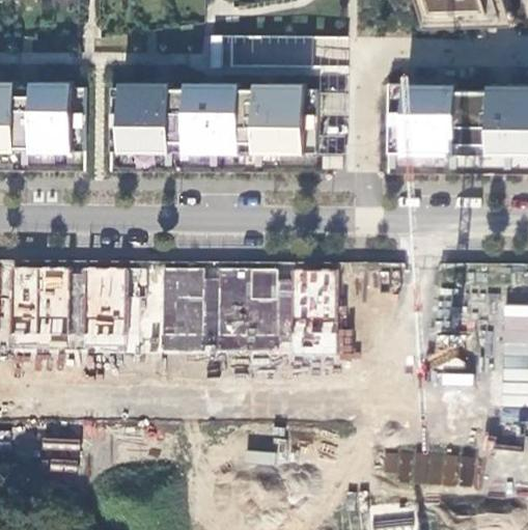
[(512,20),(506,0),(419,0),(424,14),(433,11),(436,22),(512,20)]
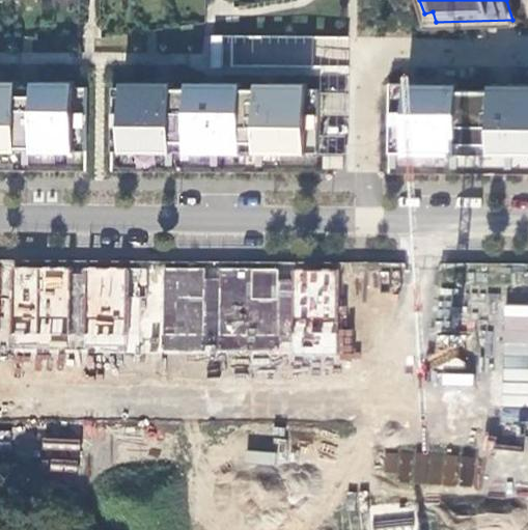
[(221,35),(211,35),(211,66),(211,68),(221,68),(221,35)]
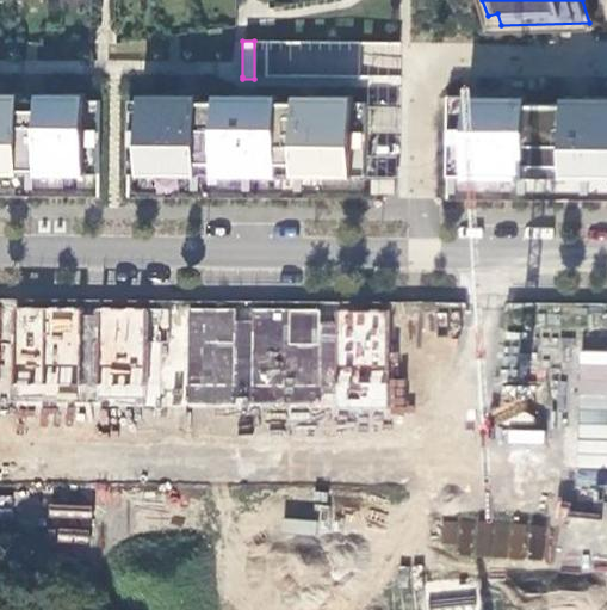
[(0,173),(26,174),(25,189),(32,189),(33,174),(98,174),(98,102),(86,102),(86,94),(38,93),(38,102),(20,100),(20,93),(0,92),(0,173)]
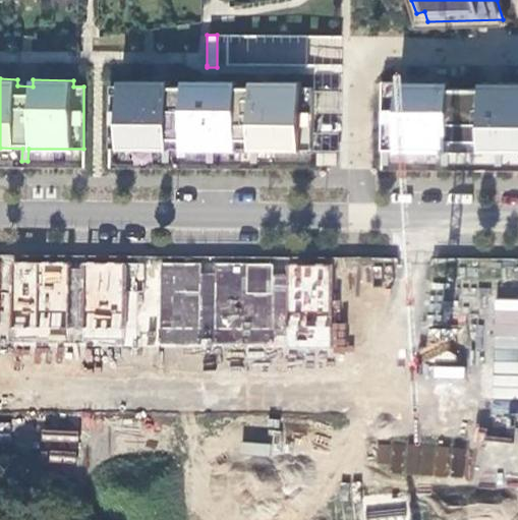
[(119,87),(109,87),(109,149),(163,150),(163,163),(168,163),(169,150),(207,150),(207,163),(213,163),(213,150),(250,150),(250,163),(256,163),(256,150),(310,151),(311,89),(300,89),(300,81),(251,81),(251,88),(237,88),(237,81),(183,80),(183,88),(169,87),(169,80),(119,80),(119,87)]
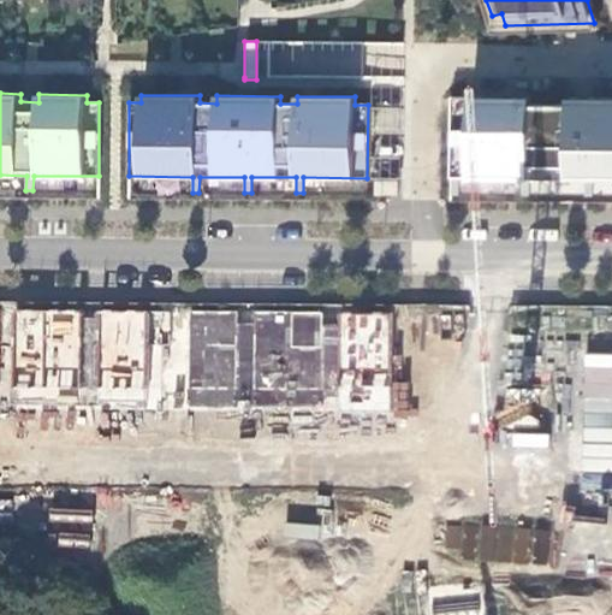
[(530,98),(450,98),(450,179),(451,179),(451,195),(458,195),(458,179),(522,179),(522,196),(529,196),(529,179),(584,181),(584,196),(592,196),(592,179),(611,179),(611,99),(569,99),(568,106),(530,106),(530,98)]
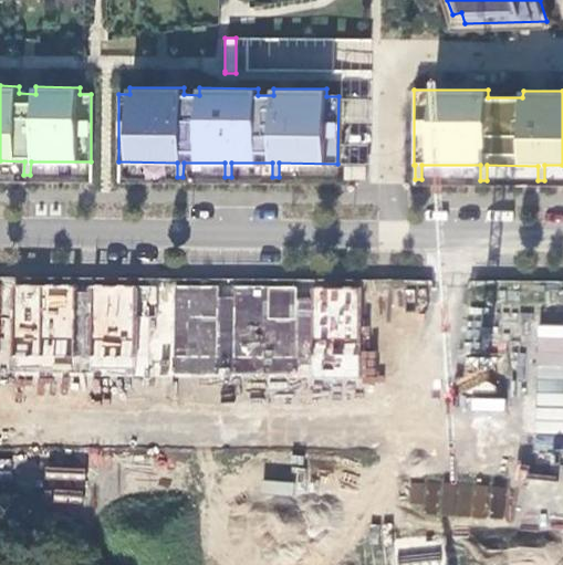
[(363,169),(343,168),(343,180),(363,180),(363,169)]
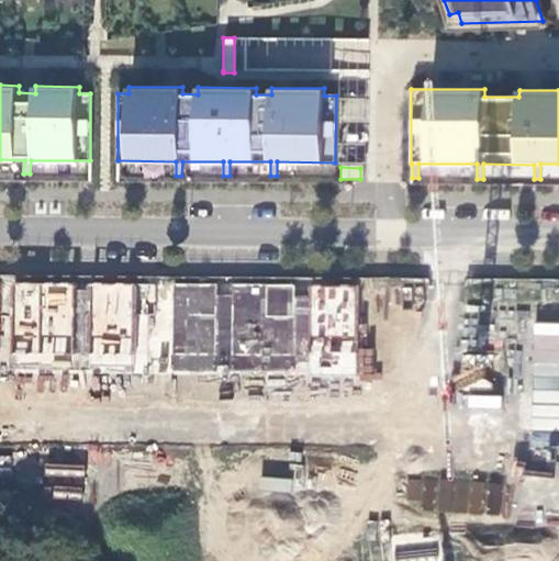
[(0,373),(11,374),(142,378),(144,284),(10,281),(0,280),(0,373)]
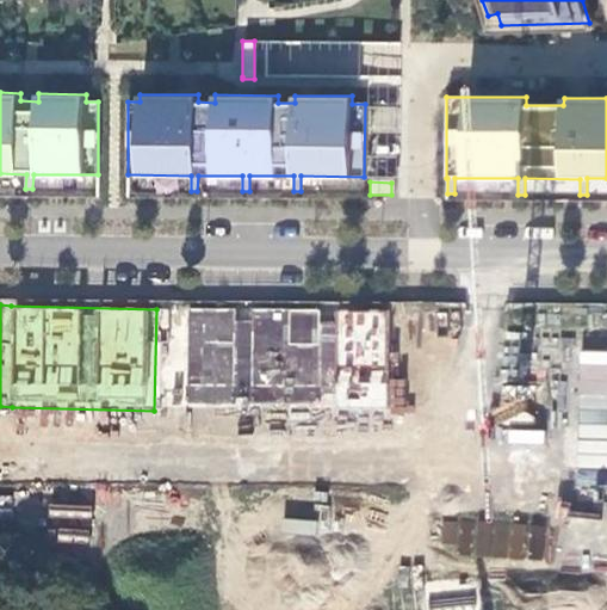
[(385,316),(189,312),(186,412),(383,417),(385,316)]
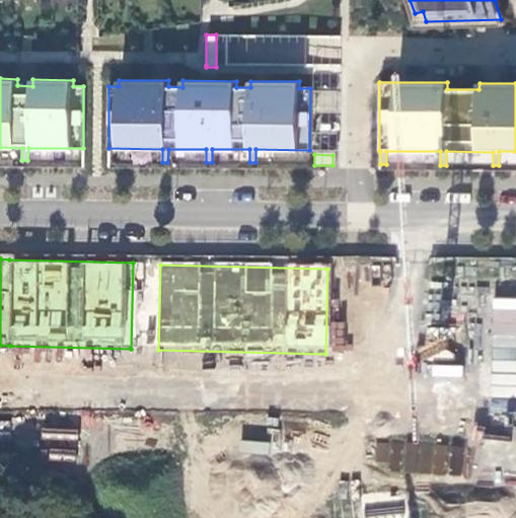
[(39,428),(35,458),(72,461),(75,431),(39,428)]
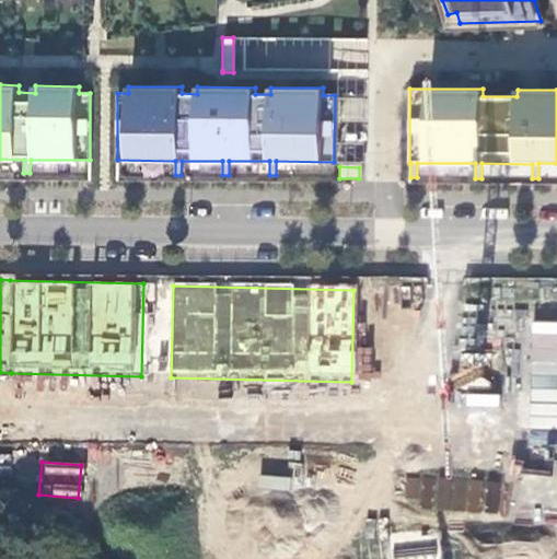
[(496,514),(498,481),(402,475),(399,507),(496,514)]
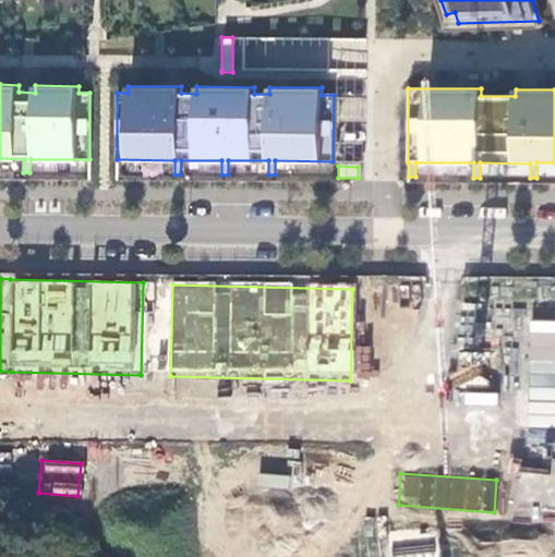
[(432,556),(434,542),(390,536),(388,556),(432,556)]
